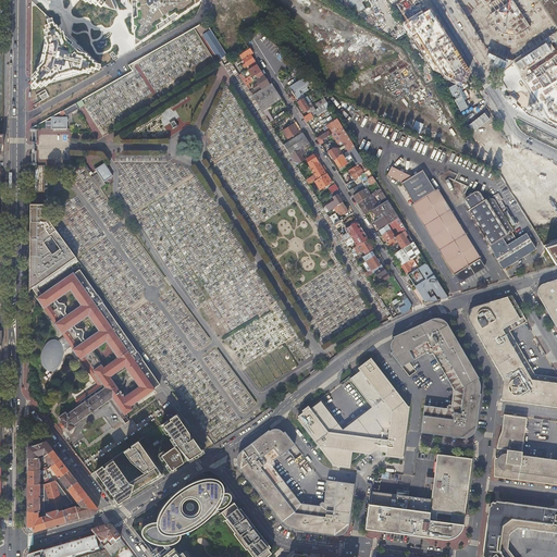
[(34,0),(32,0),(31,91),(58,79),(60,78),(63,75),(64,72),(65,67),(72,70),(89,66),(91,62),(69,35),(34,0)]
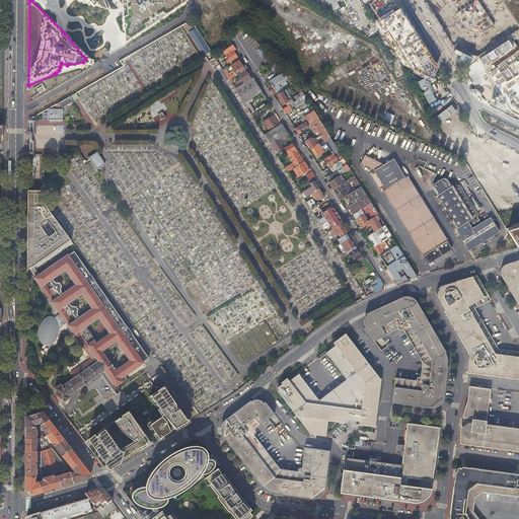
[(79,0),(105,8),(101,0),(79,0)]
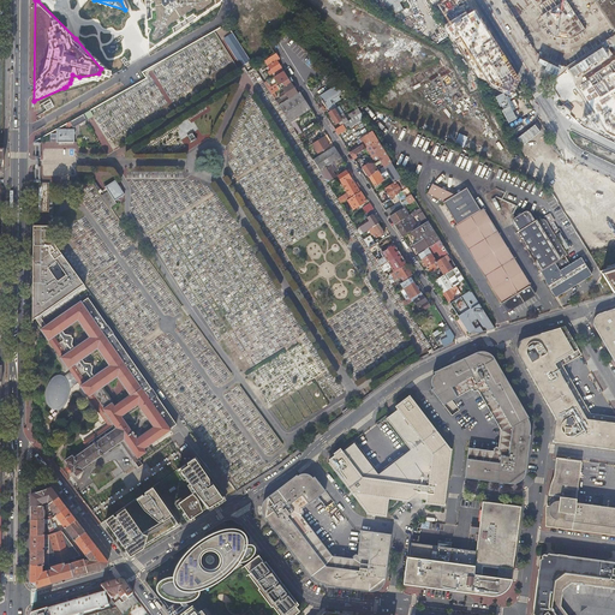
[(221,0),(219,0),(138,0),(139,1),(144,1),(144,24),(142,28),(143,45),(143,49),(221,0)]
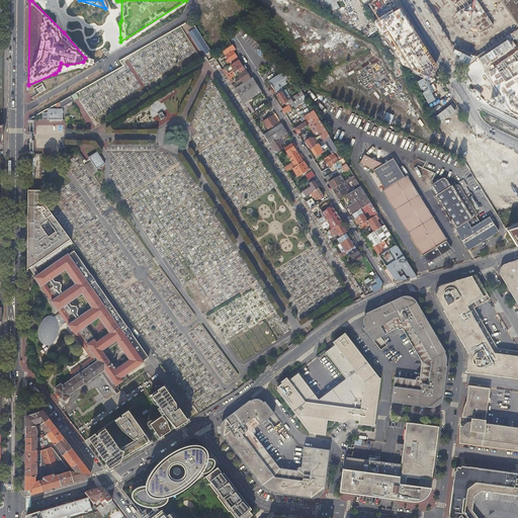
[(321,0),(326,8),(329,6),(332,11),(339,8),(336,2),(338,0),(321,0)]
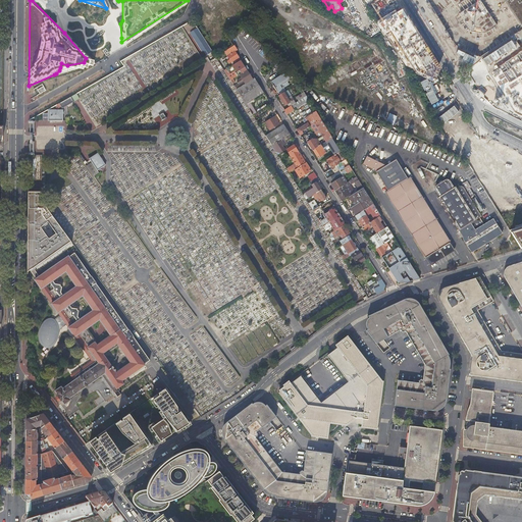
[(394,0),(363,0),(374,17),(397,3),(394,0)]
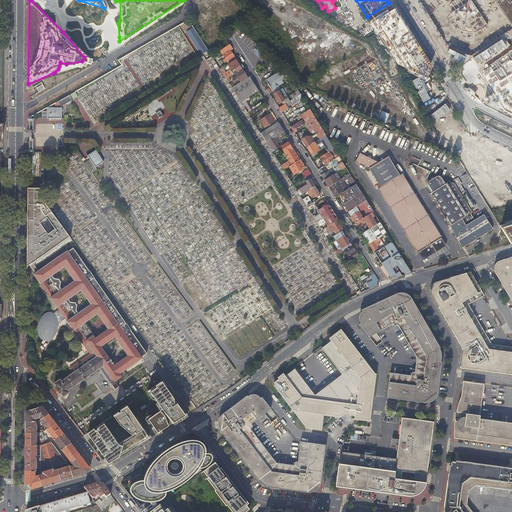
[(511,0),(495,0),(511,25),(511,0)]
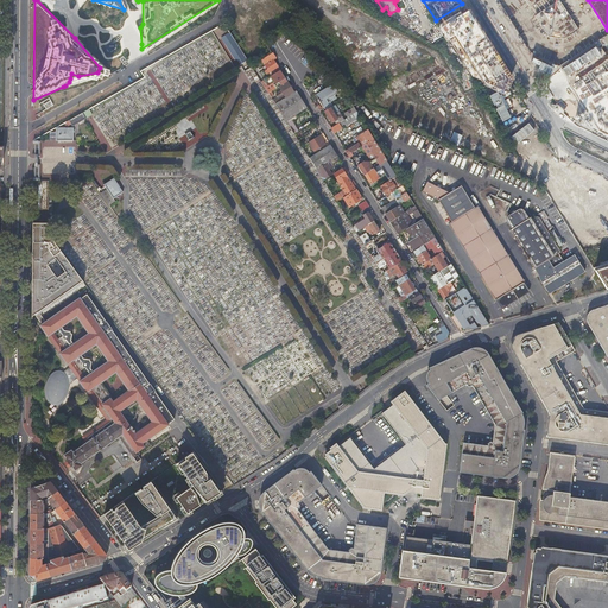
[(234,39),(230,33),(223,37),(228,43),(234,39)]
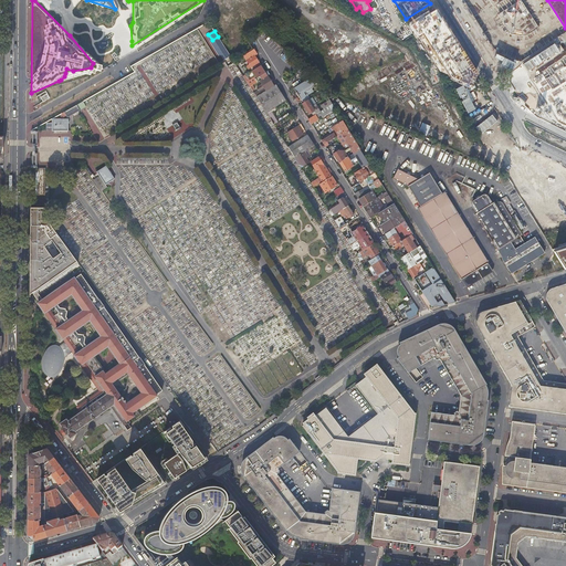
[(219,39),(213,42),(211,43),(216,49),(223,44),(219,39)]
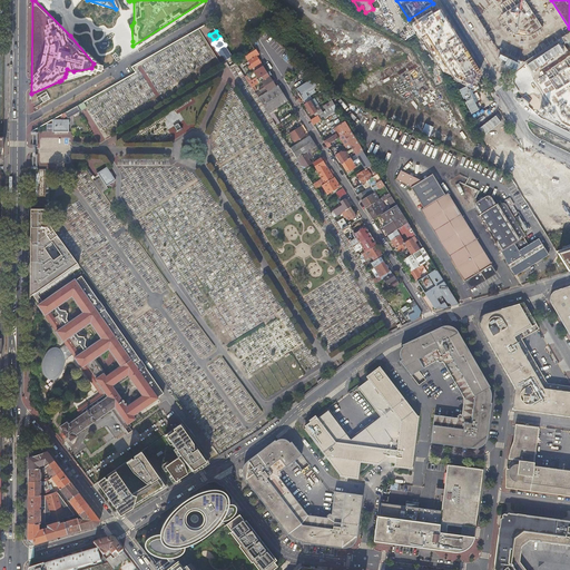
[(255,49),(245,56),(251,65),(248,67),(249,69),(255,66),(256,69),(262,65),(256,56),(258,53),(255,49)]
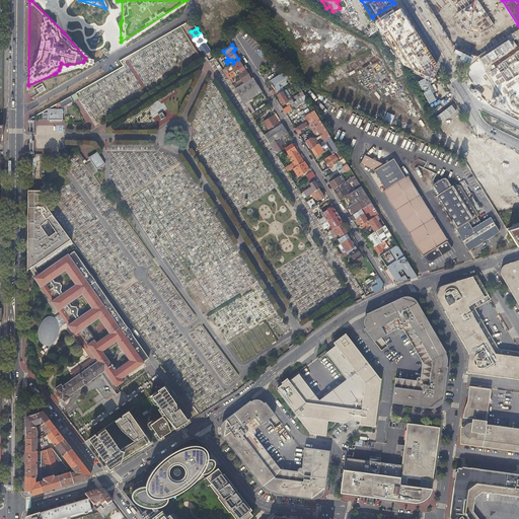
[(225,68),(223,70),(229,79),(232,77),(238,73),(244,69),(247,68),(245,65),(242,66),(238,60),(231,65),(234,70),(228,73),(225,68)]
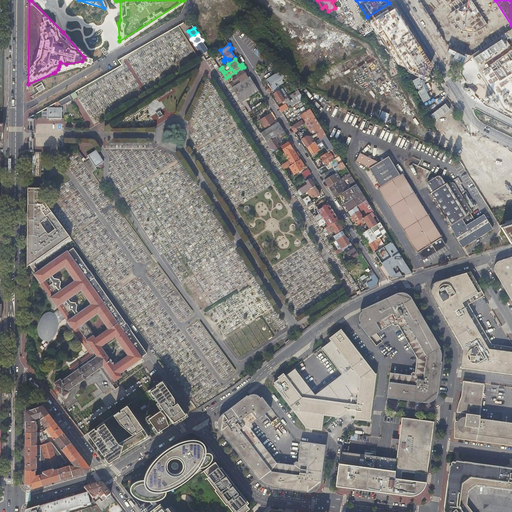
[(241,68),(235,72),(236,75),(233,78),(234,80),(238,78),(240,81),(246,78),(249,76),(247,73),(245,74),(241,68)]
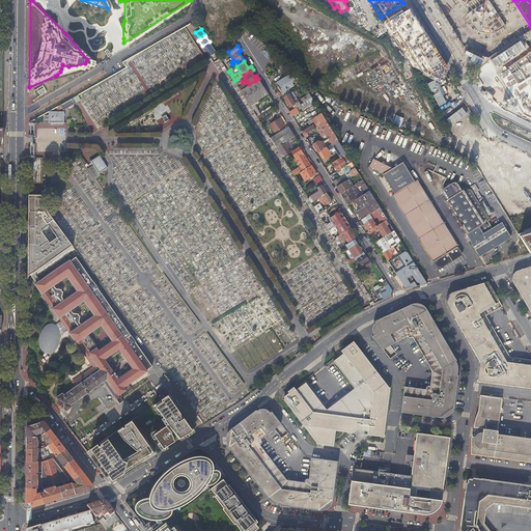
[(289,75),(276,83),(284,96),(290,92),(288,89),(295,85),(291,82),(295,77),(289,75)]
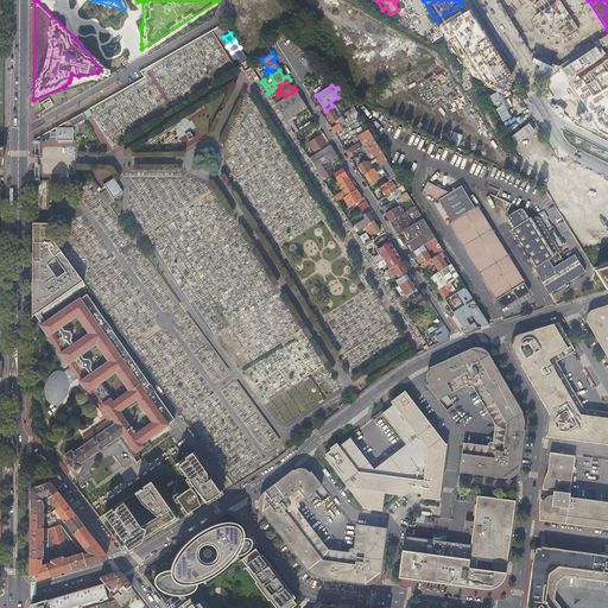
[(296,90),(292,93),(303,109),(308,107),(296,90)]
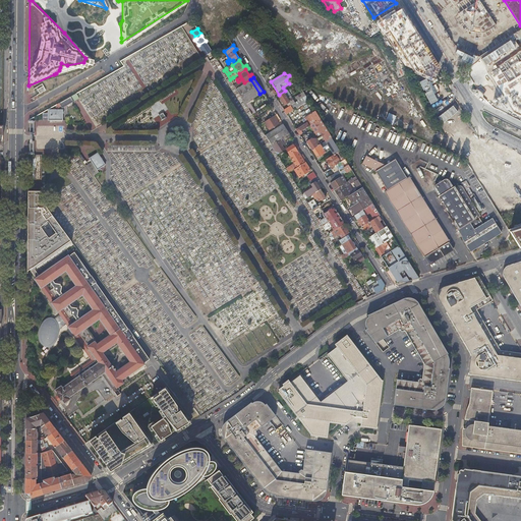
[(239,87),(236,89),(245,104),(259,94),(250,79),(244,82),(239,87)]
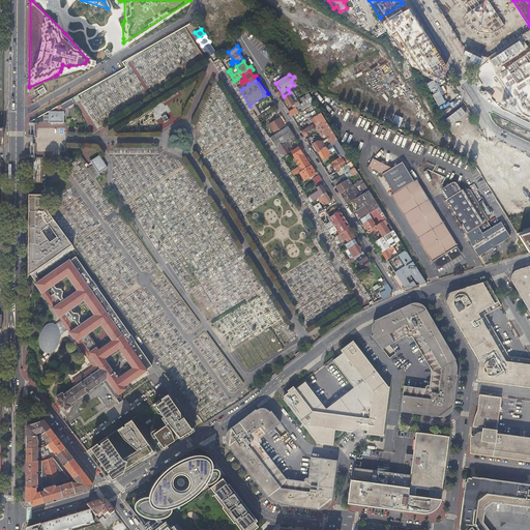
[(295,97),(292,91),(290,92),(284,96),(283,96),(289,107),(294,104),(292,99),(295,97)]
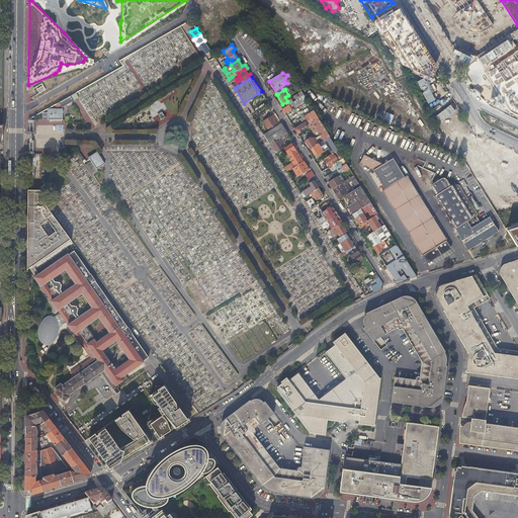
[(79,97),(76,92),(59,102),(62,107),(79,97)]
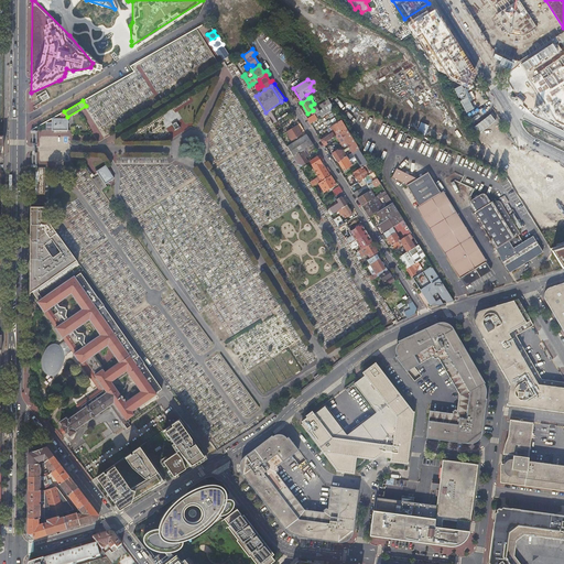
[(281,101),(266,112),(272,123),(280,118),(277,114),(285,108),(281,101)]
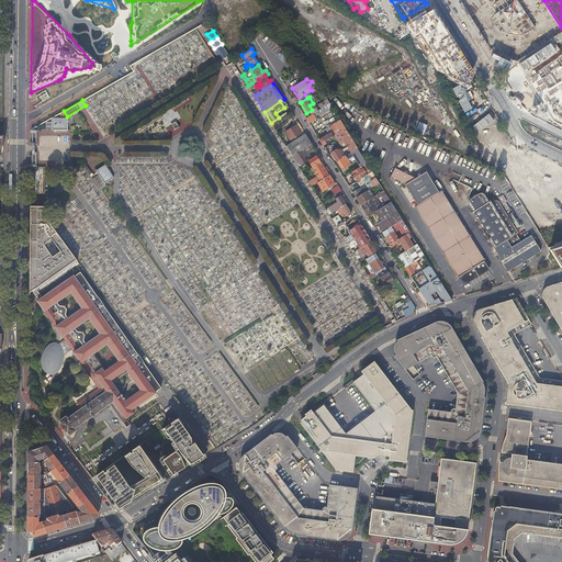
[(329,110),(326,105),(324,107),(306,117),(308,123),(329,110)]
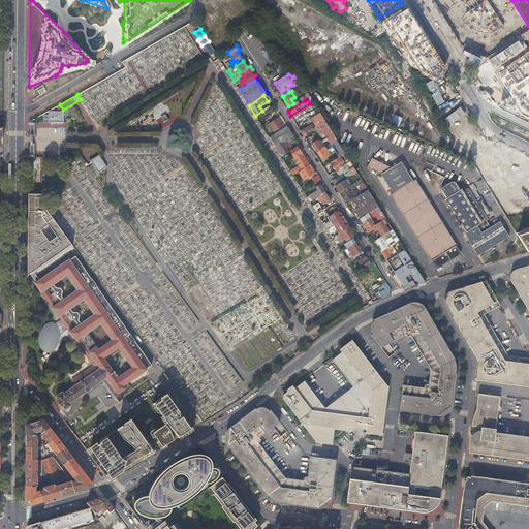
[(49,122),(63,122),(63,112),(49,112),(49,122)]
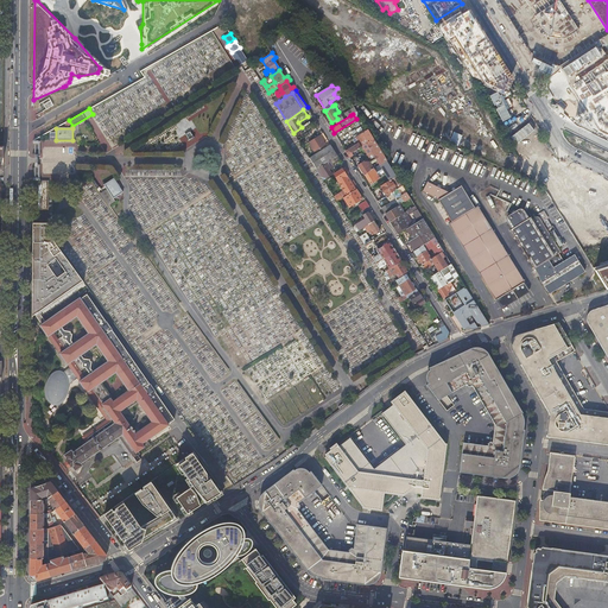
[(366,144),(374,139),(368,130),(356,137),(359,140),(356,143),(358,144),(346,151),(348,156),(366,144)]
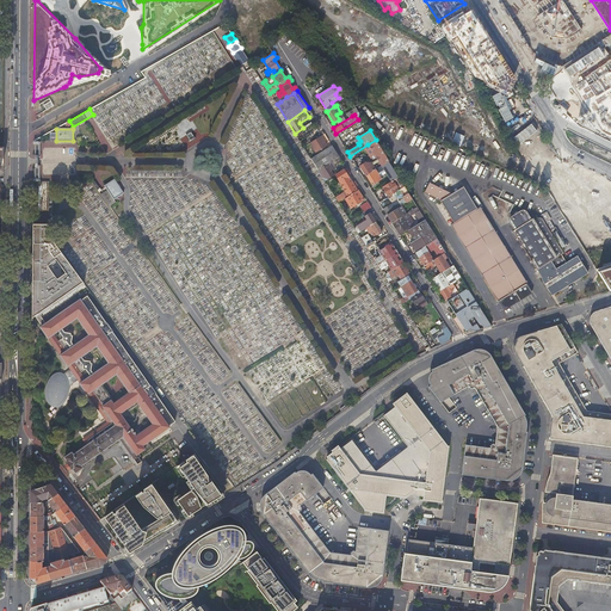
[(454,134),(451,142),(460,146),(463,135),(450,130),(449,133),(454,134)]
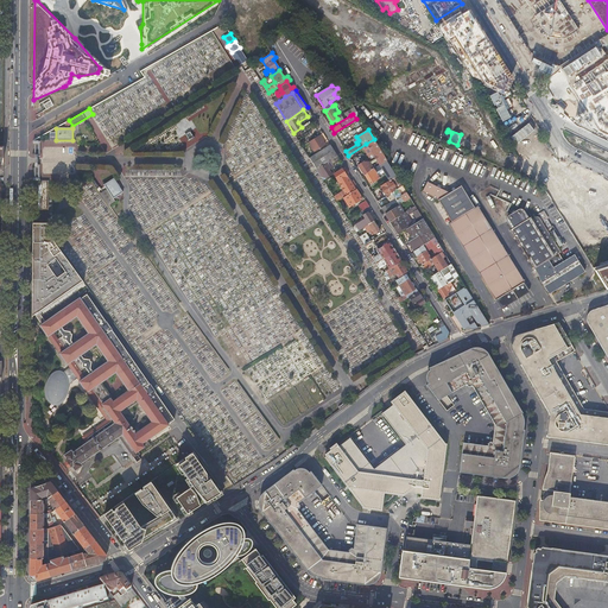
[(320,135),(309,141),(315,151),(324,144),(324,143),(320,135)]
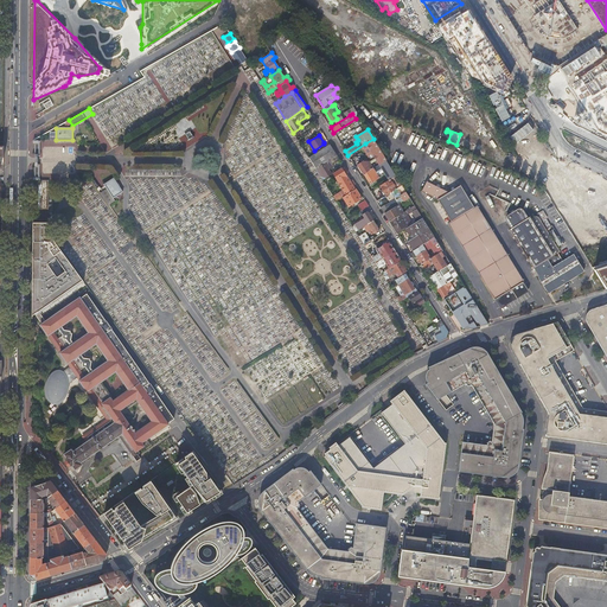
[(371,152),(378,147),(374,139),(365,144),(371,152)]
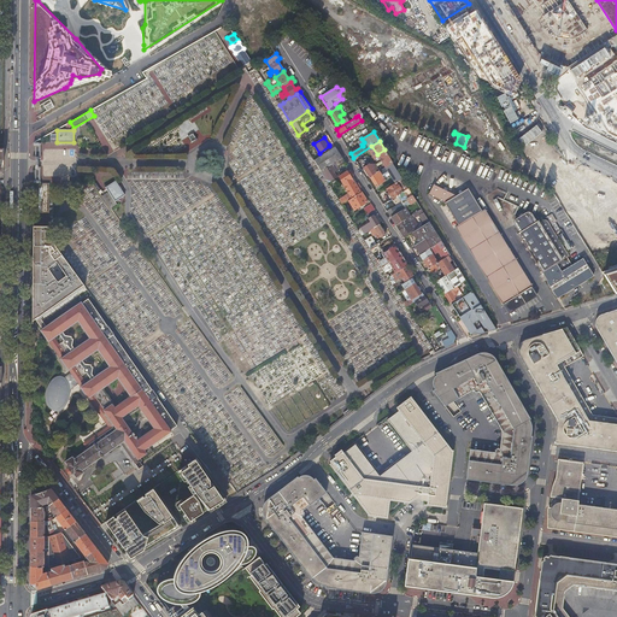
[(335,146),(331,148),(336,156),(339,154),(341,158),(342,158),(335,146)]
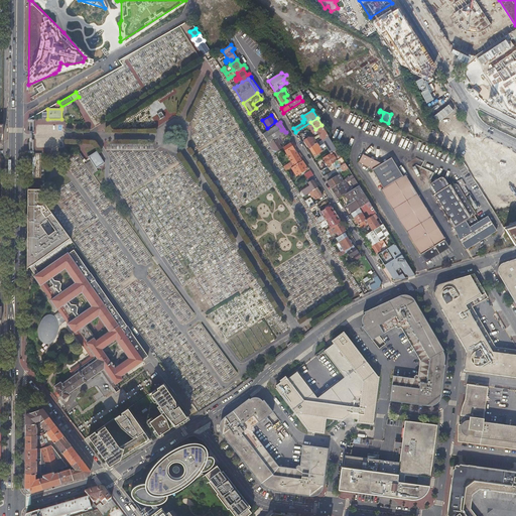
[(277,124),(262,133),(268,143),(276,138),(278,137),(279,136),(283,134),(281,130),(277,124)]
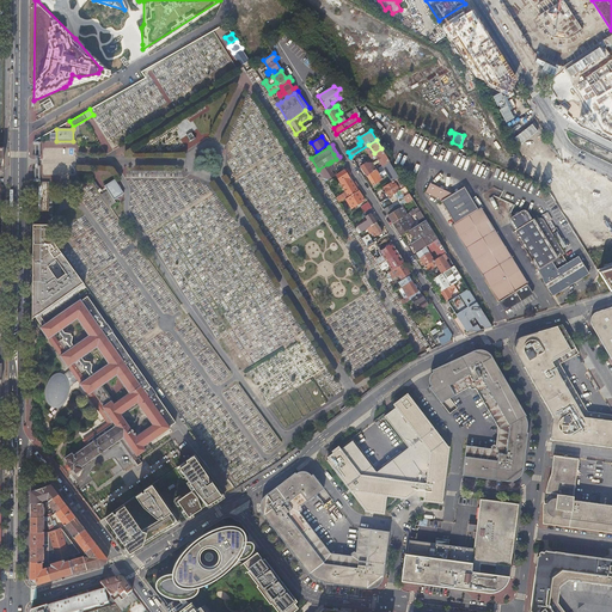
[(381,166),(390,161),(381,148),(374,153),(378,160),(372,164),(372,163),(371,161),(367,164),(366,163),(361,166),(367,176),(377,170),(373,165),(379,161),(381,166)]
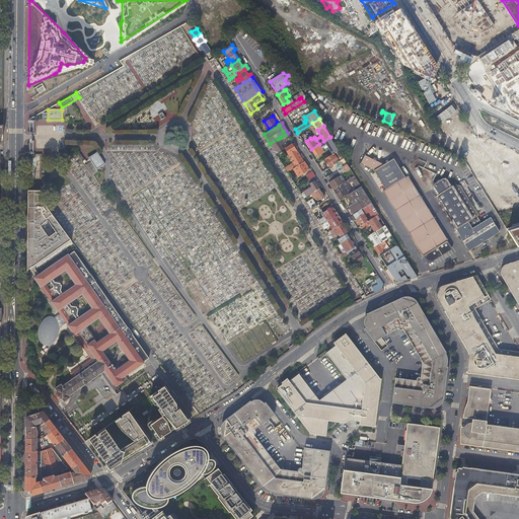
[(278,139),(270,144),(274,149),(276,153),(284,149),(281,144),(285,142),(284,141),(281,137),(280,138),(278,139)]
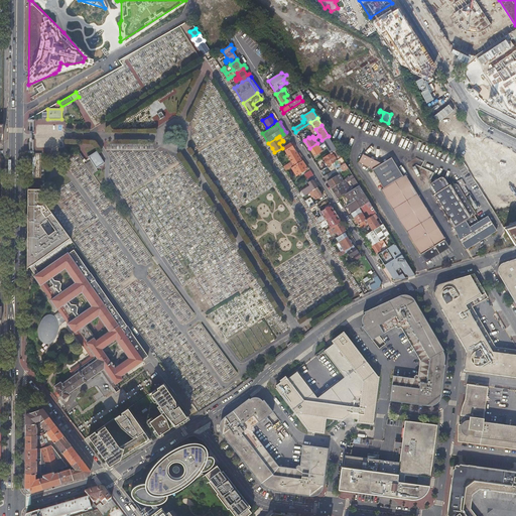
[(317,143),(309,148),(313,156),(321,151),(320,148),(326,145),(331,153),(332,152),(333,152),(337,149),(329,136),(321,140),(317,143)]
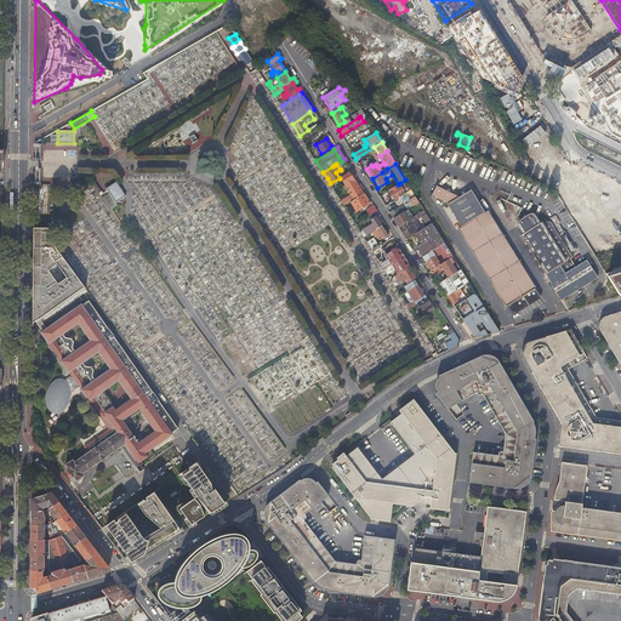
[(449,204),(473,189),(476,188),(474,184),(439,169),(433,183),(437,186),(432,195),(449,204)]
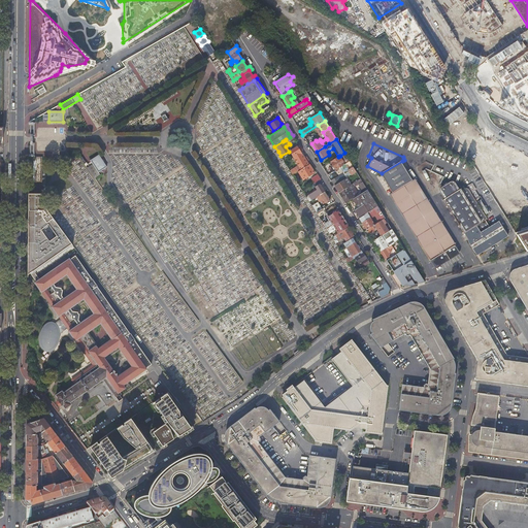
[(299,144),(290,151),(292,156),(291,156),(292,158),(293,157),(299,166),(301,169),(309,164),(310,163),(306,157),(304,158),(300,152),(302,150),(299,144)]
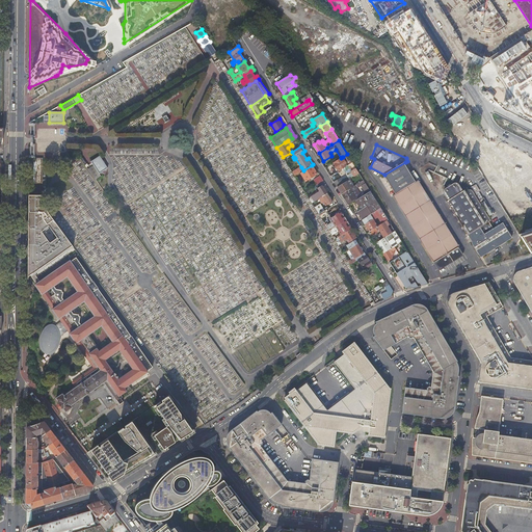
[(345,163),(350,160),(347,154),(343,157),(342,157),(341,158),(333,163),(336,168),(334,169),(336,173),(347,165),(345,163)]
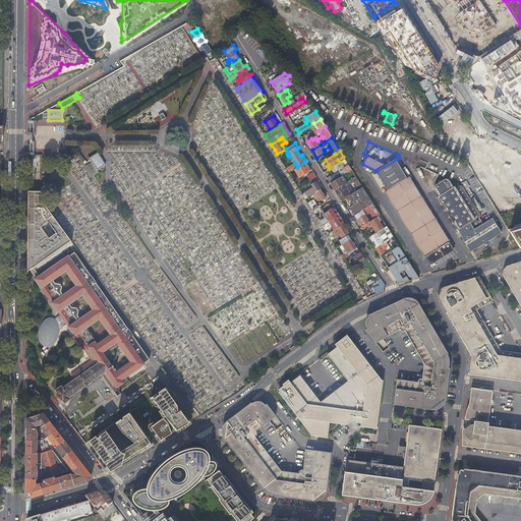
[(92,162),(97,169),(105,164),(97,152),(89,158),(92,162)]
